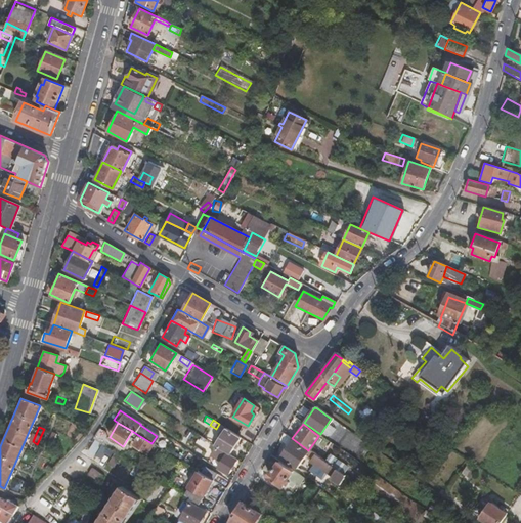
[(104,432),(98,428),(91,438),(94,440),(100,443),(103,445),(107,440),(104,432)]
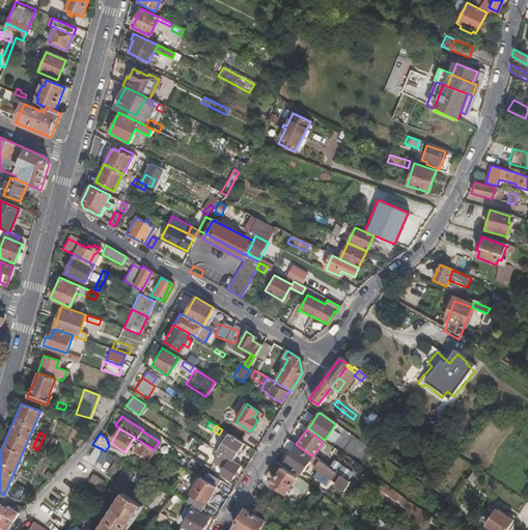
[(231,461),(243,443),(228,434),(218,451),(219,452),(231,461)]
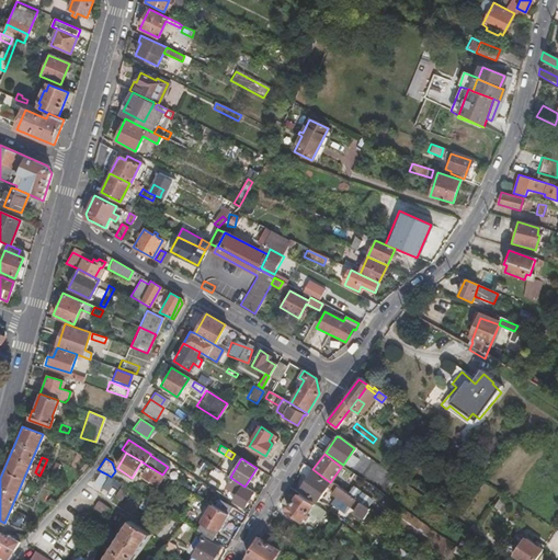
[(312,469),(303,463),(297,470),(307,478),(298,491),(315,502),(325,490),(353,511),(351,514),(362,522),(368,513),(367,513),(369,510),(330,482),(326,479),(323,480),(311,472),(312,469)]
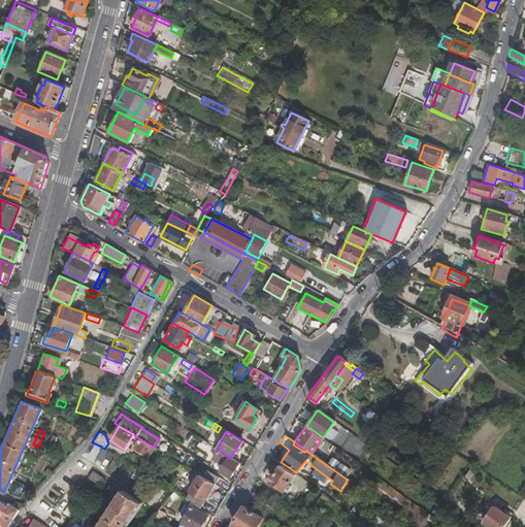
[(340,449),(355,458),(363,447),(349,437),(340,449)]
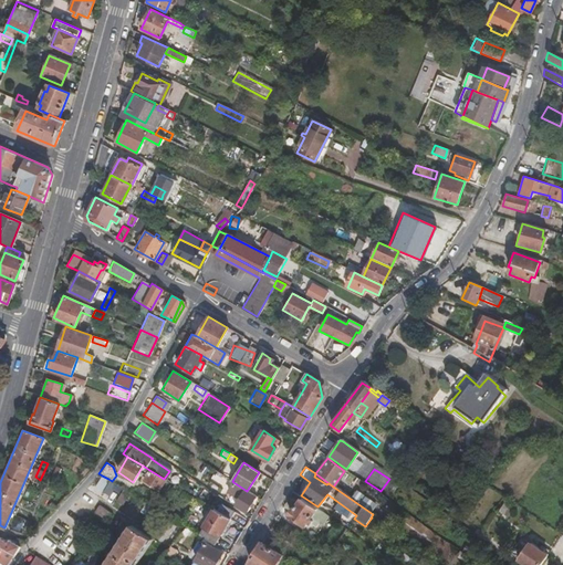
[(157,490),(164,479),(149,470),(143,481),(157,490)]
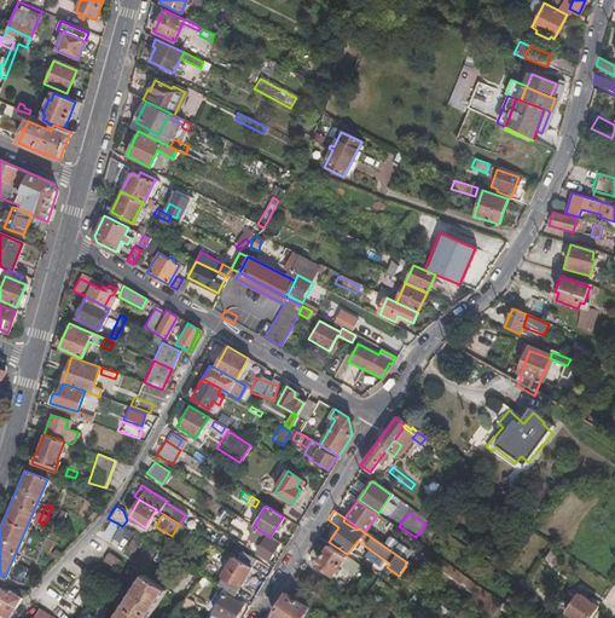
[(119,524),(111,520),(103,533),(110,538),(119,524)]
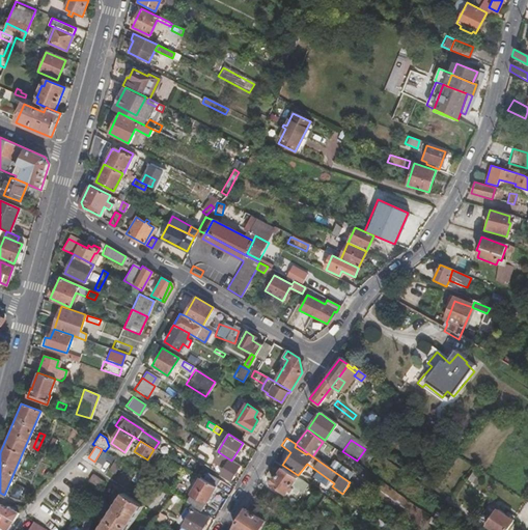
[(112,456),(106,452),(100,464),(105,467),(112,456)]
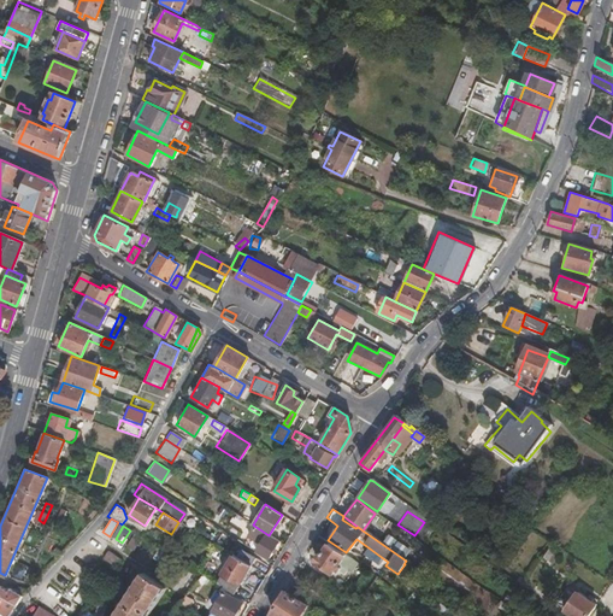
[(258,547),(255,552),(266,559),(278,541),(269,535),(254,526),(247,539),(258,547)]
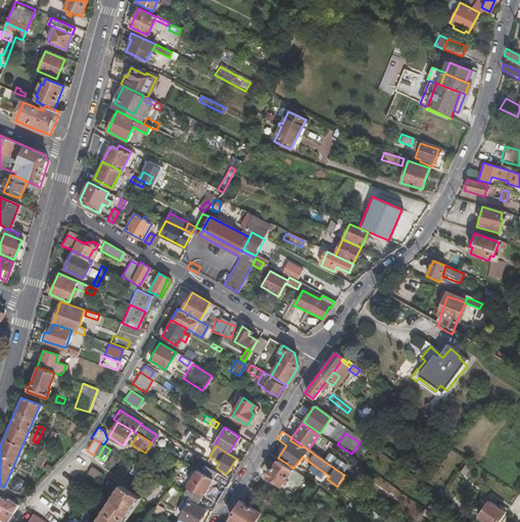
[(115,468),(123,457),(116,453),(109,464),(115,468)]
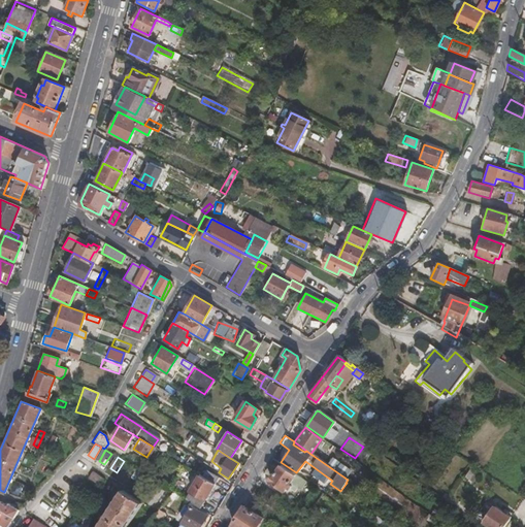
[(299,490),(304,483),(281,465),(269,481),(283,491),(286,488),(287,490),(289,488),(293,491),(296,487),(299,490)]
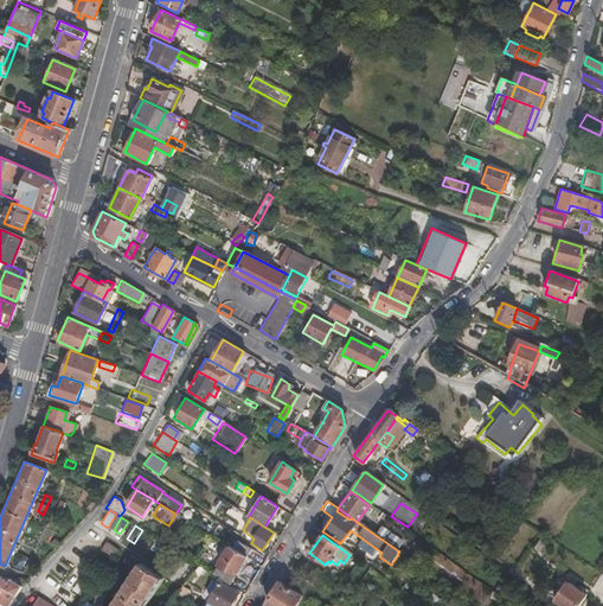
[(538,554),(547,541),(543,537),(533,549),(538,554)]
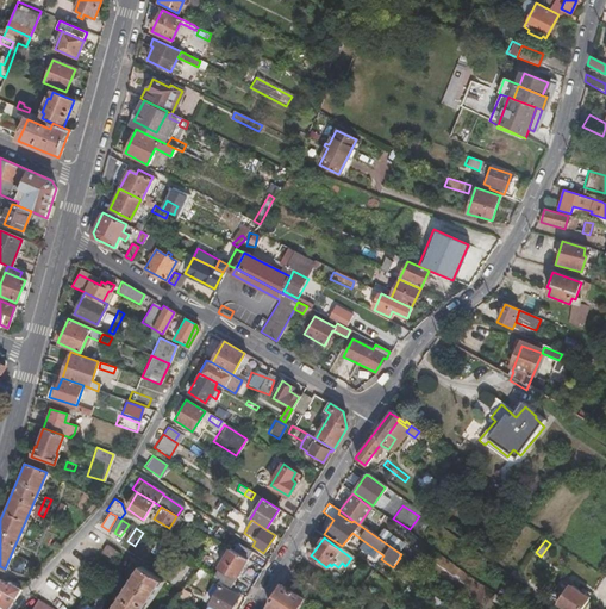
[(232,550),(247,559),(251,552),(238,544),(232,550)]
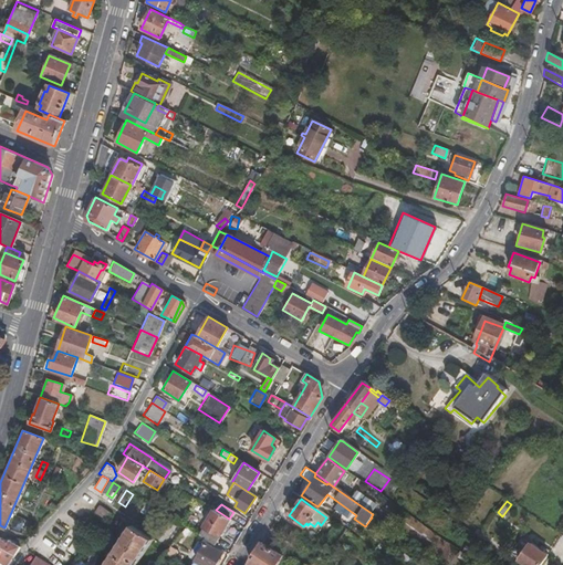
[(105,520),(110,513),(98,505),(94,512),(105,520)]
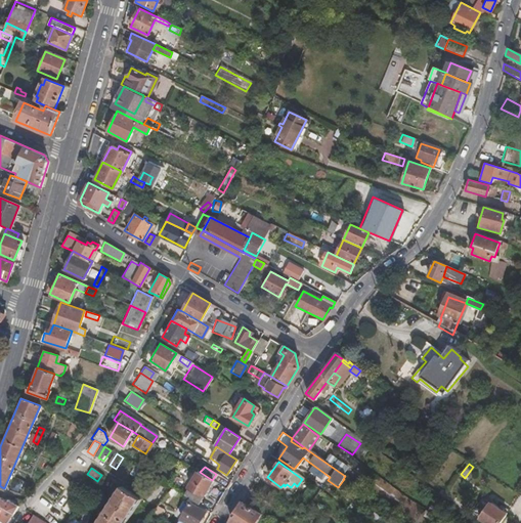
[(135,479),(140,471),(136,468),(131,476),(135,479)]
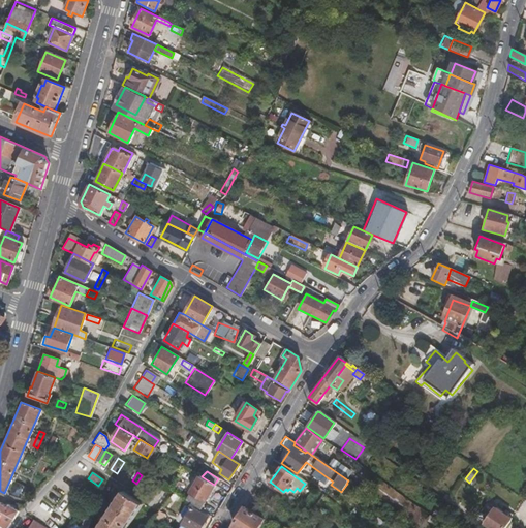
[(198,509),(214,485),(202,476),(199,475),(184,500),(198,509)]
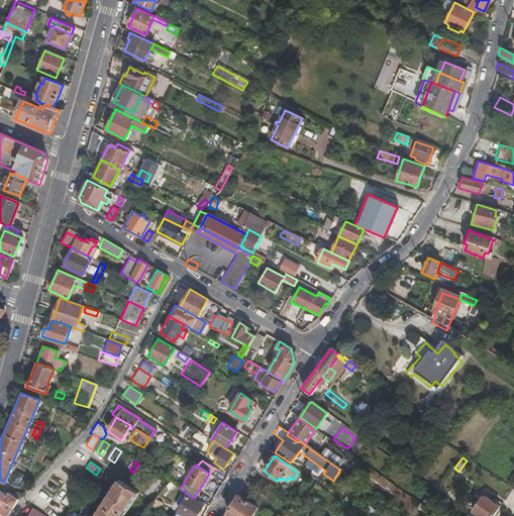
[(158,475),(151,471),(145,481),(150,485),(158,475)]
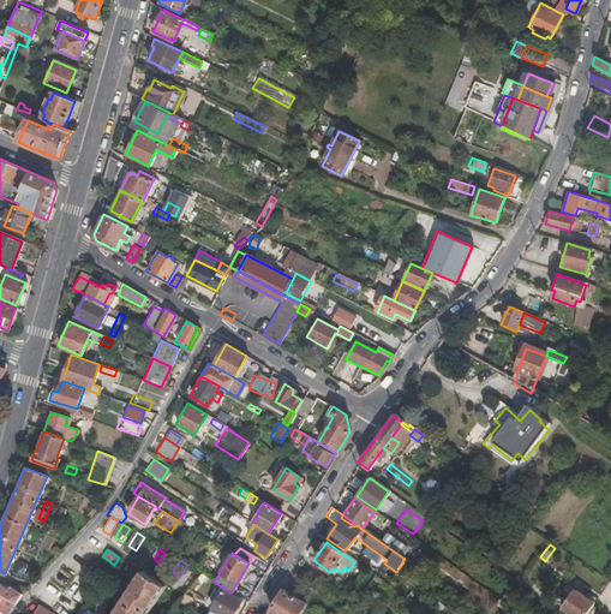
[(190,584),(198,572),(192,568),(185,580),(190,584)]
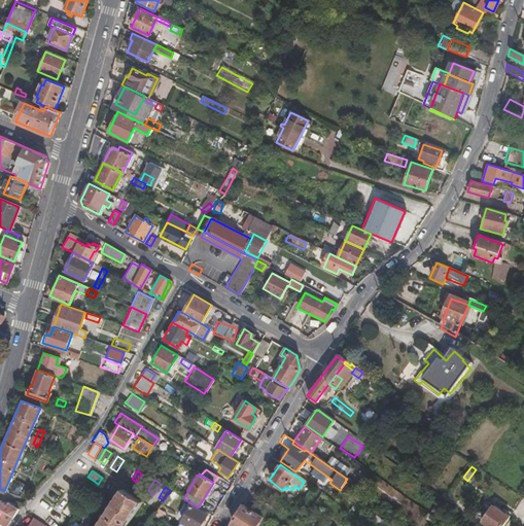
[(121,489),(97,525),(125,525),(141,502),(121,489)]
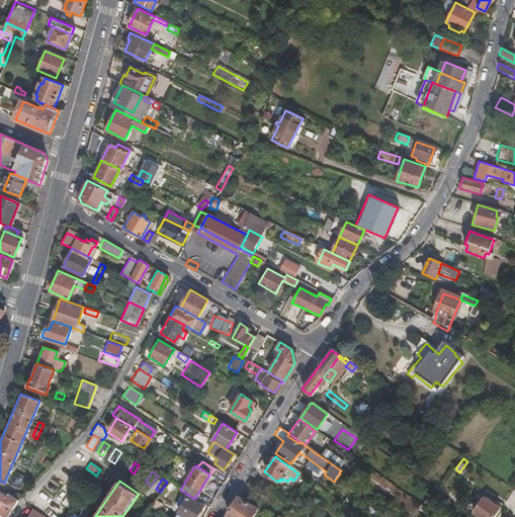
[(68,506),(76,493),(69,489),(61,501),(68,506)]
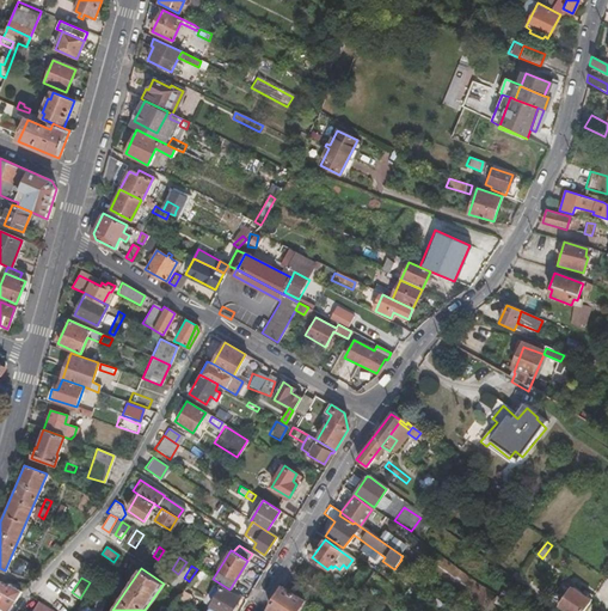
[(13,600),(20,591),(8,584),(6,588),(0,585),(0,591),(1,592),(13,600)]
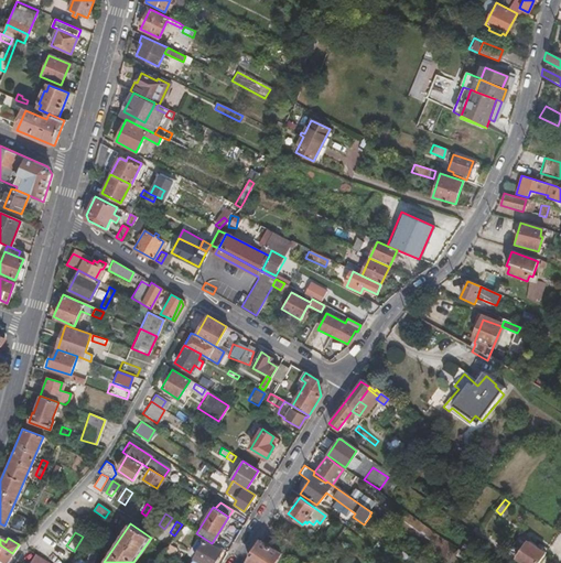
[(82,556),(89,544),(83,540),(76,552),(82,556)]
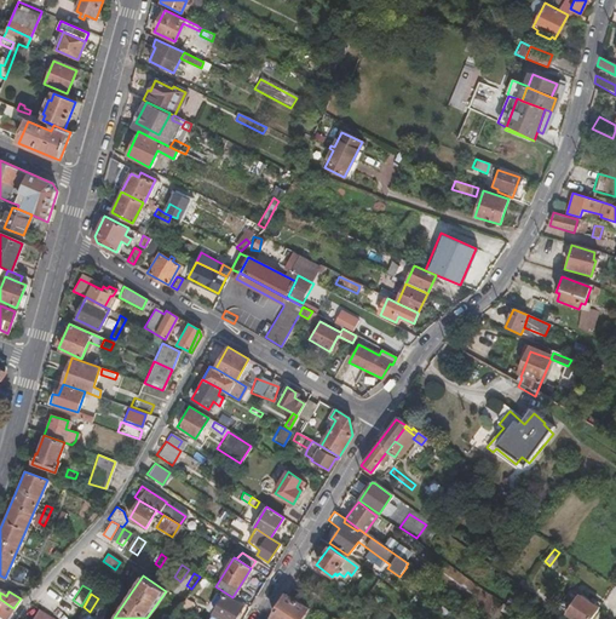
[(285,594),(270,617),(272,618),(301,618),(308,609),(285,594)]
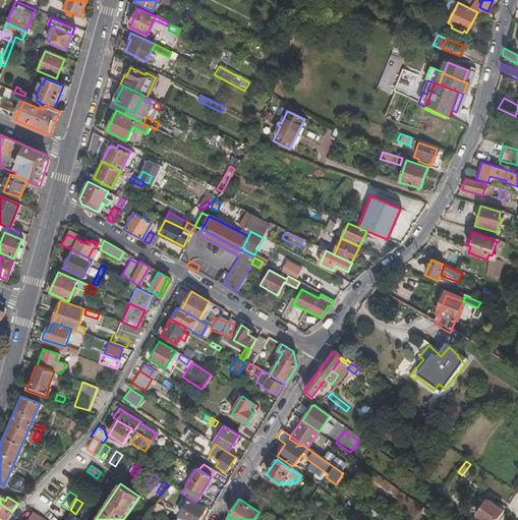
[(196,519),(203,510),(187,500),(178,515),(184,519),(196,519)]
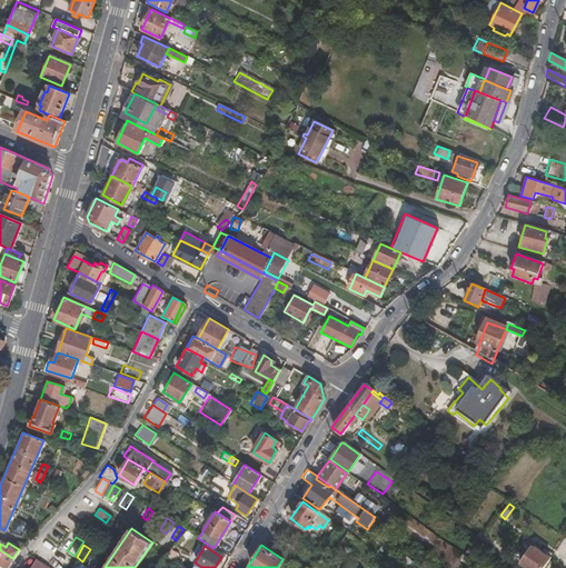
[(156,547),(148,561),(155,566),(164,551),(156,547)]
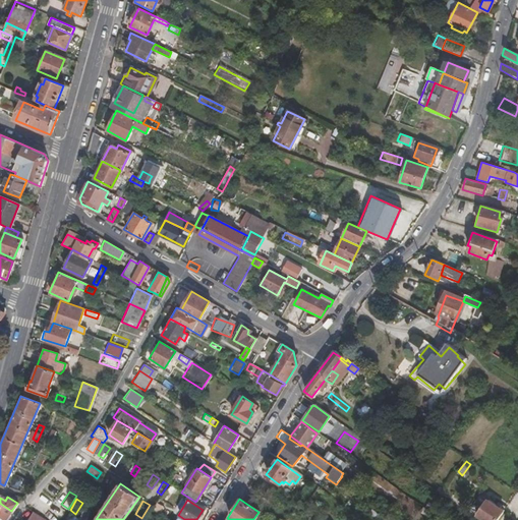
[(162,505),(158,501),(150,510),(154,514),(162,505)]
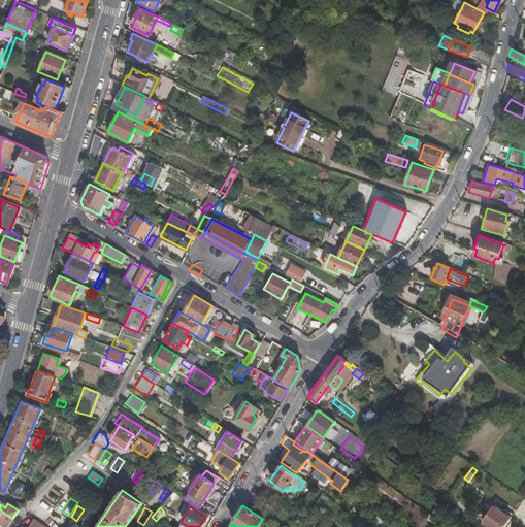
[(501,526),(507,518),(492,507),(482,523),(487,526),(501,526)]
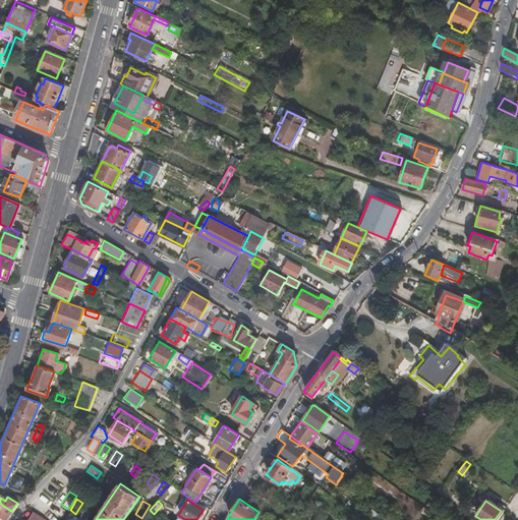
[(47,519),(34,511),(27,519),(47,519)]
